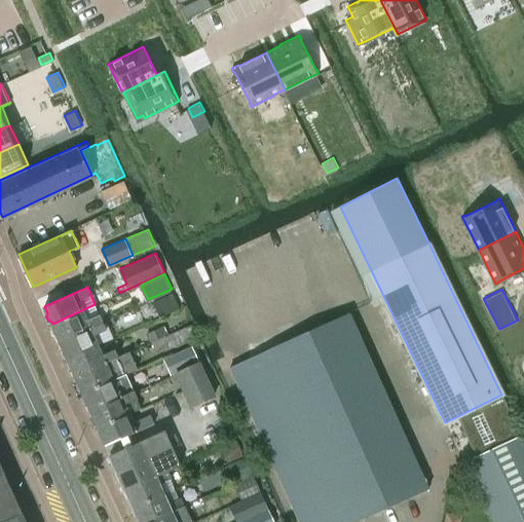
[(156,300),(162,315),(183,306),(176,291),(156,300)]
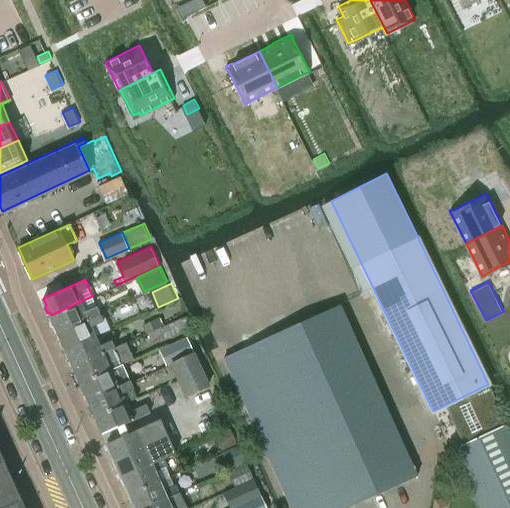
[(99,312),(92,296),(51,315),(52,317),(50,319),(52,324),(55,324),(58,331),(99,312)]
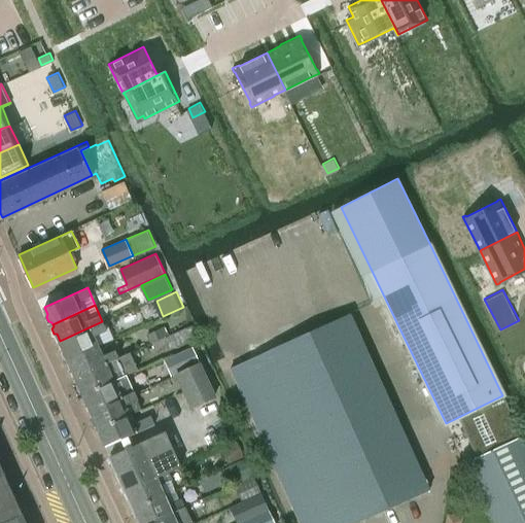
[(352,522),(414,495),(429,488),(350,313),(232,365),(302,522),(352,522)]
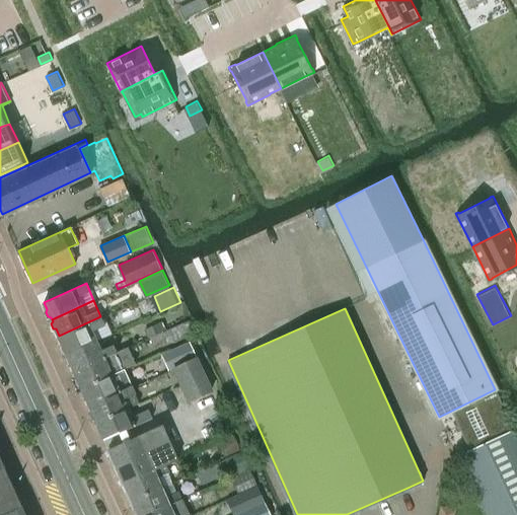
[(66,351),(67,353),(96,340),(91,329),(104,324),(100,316),(59,336),(62,344),(61,346),(63,351),(66,351)]
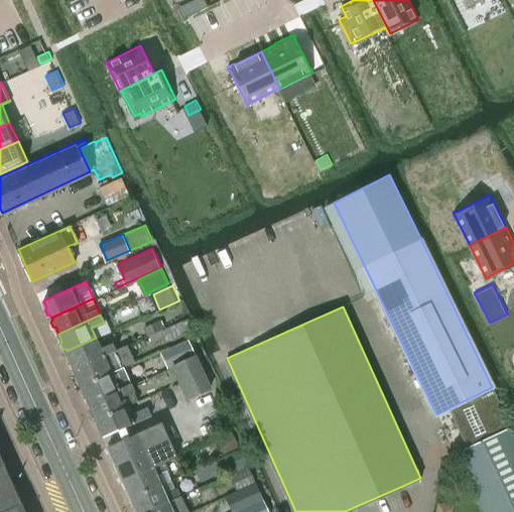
[(161,328),(166,339),(193,327),(187,315),(165,326),(161,328)]
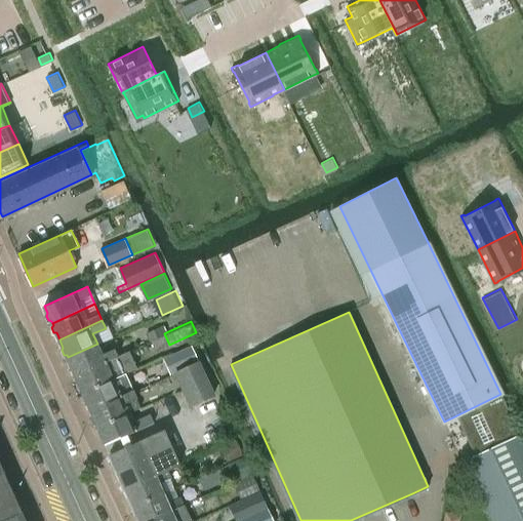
[(164,323),(147,330),(151,339),(164,333),(168,331),(164,323)]
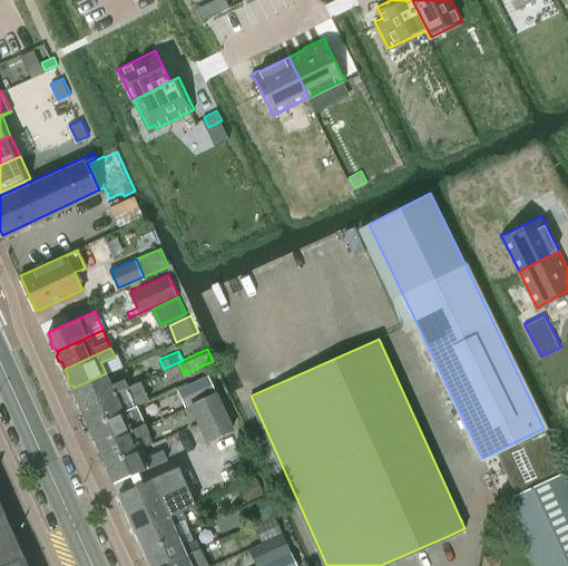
[(208,372),(189,382),(197,399),(217,390),(208,372)]
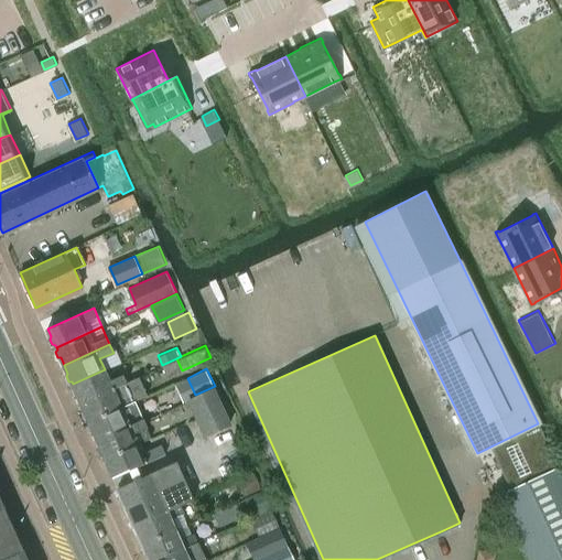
[(77,395),(80,401),(126,380),(122,374),(109,379),(105,369),(73,384),(73,386),(72,389),(74,394),(77,395)]
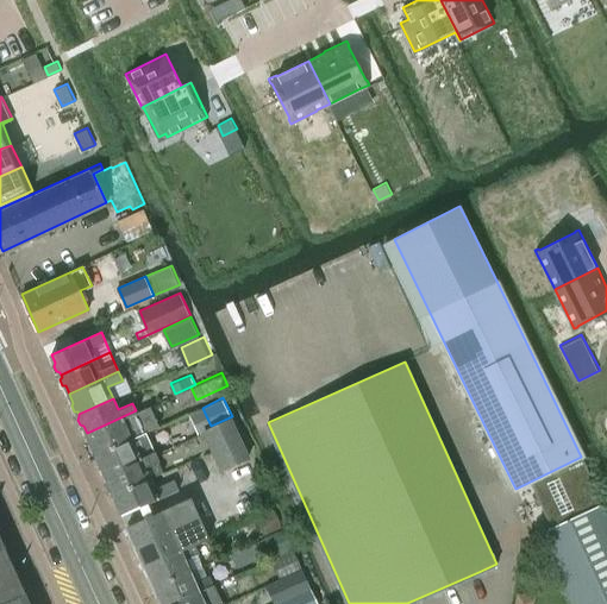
[(97,453),(145,432),(144,431),(158,425),(149,404),(136,410),(87,433),(91,441),(89,445),(92,451),(95,451),(97,453)]
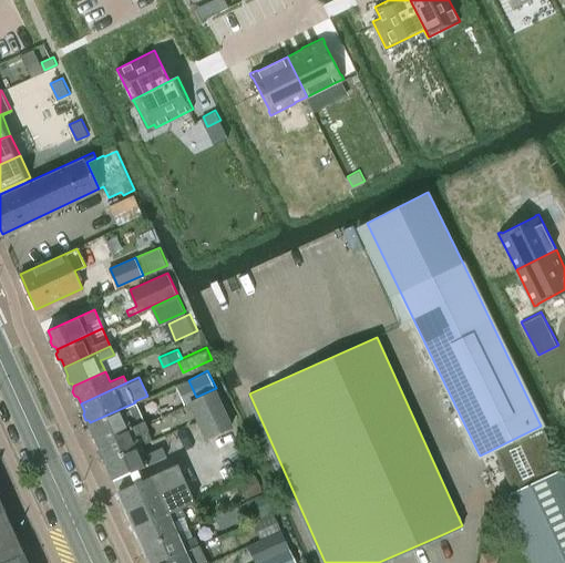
[(189,401),(197,418),(222,407),(214,390),(189,401)]
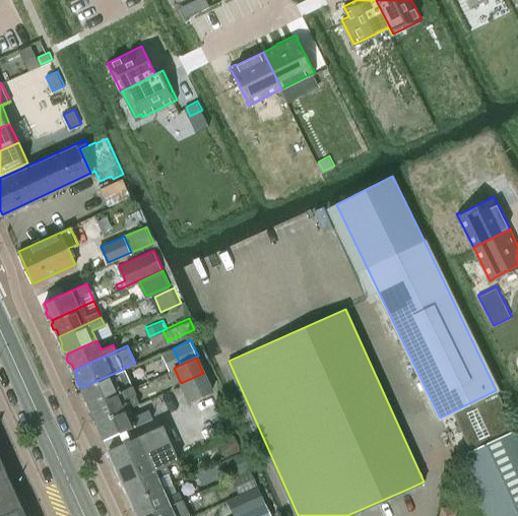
[(124,369),(82,387),(82,389),(81,392),(83,396),(86,397),(89,404),(132,385),(124,369)]
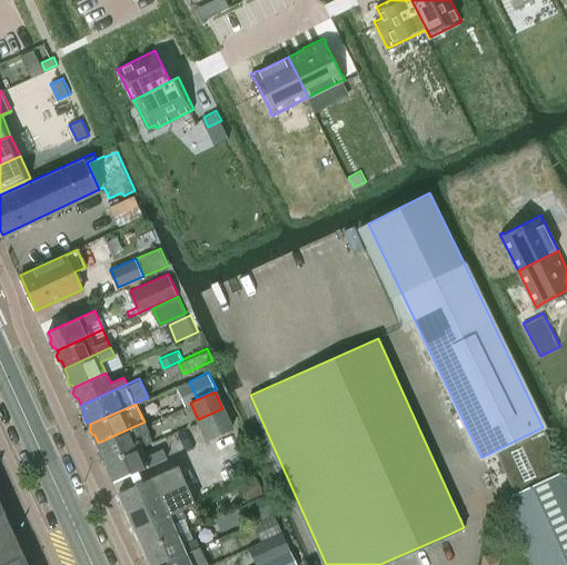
[(231,427),(222,408),(198,419),(207,438),(231,427)]
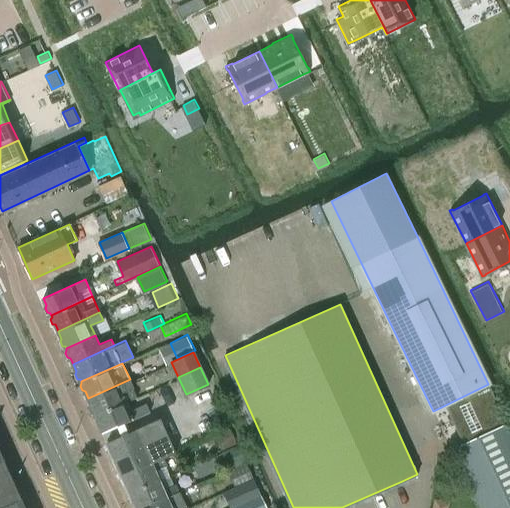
[(130,379),(88,398),(91,405),(90,407),(92,412),(95,413),(96,414),(125,401),(137,395),(130,379)]
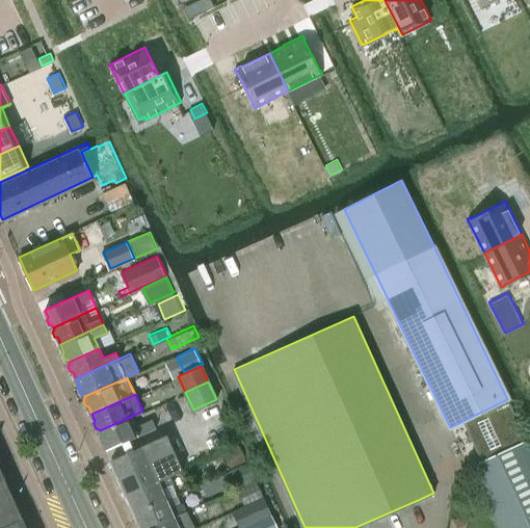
[(134,426),(130,417),(100,430),(108,449),(157,426),(153,418),(134,426)]
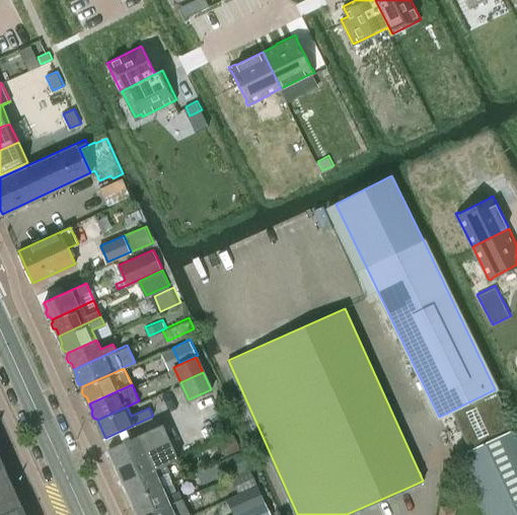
[(109,454),(116,466),(171,441),(163,423),(109,447),(112,453),(109,454)]
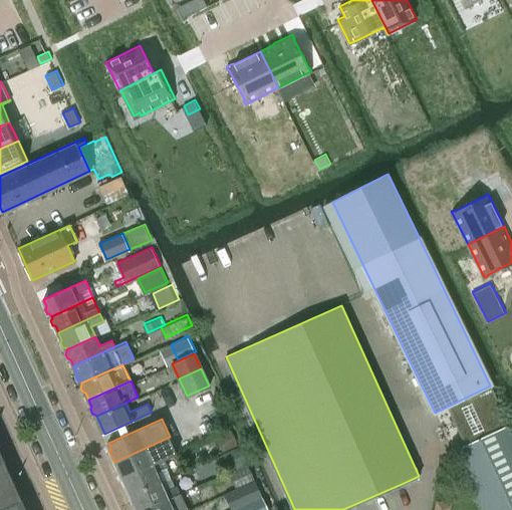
[(511,428),(510,425),(466,445),(495,509),(511,509),(511,428)]
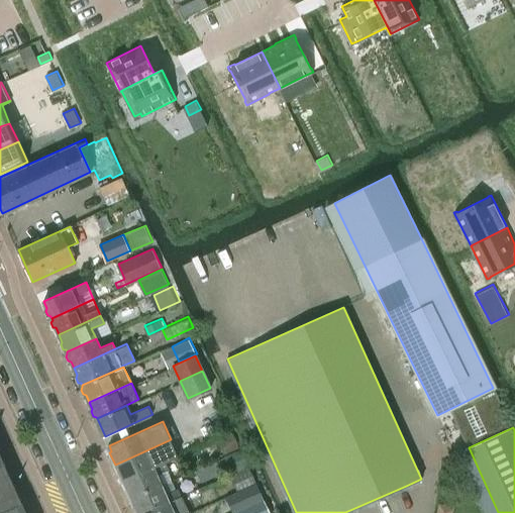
[(232,431),(222,435),(227,447),(237,442),(232,431)]
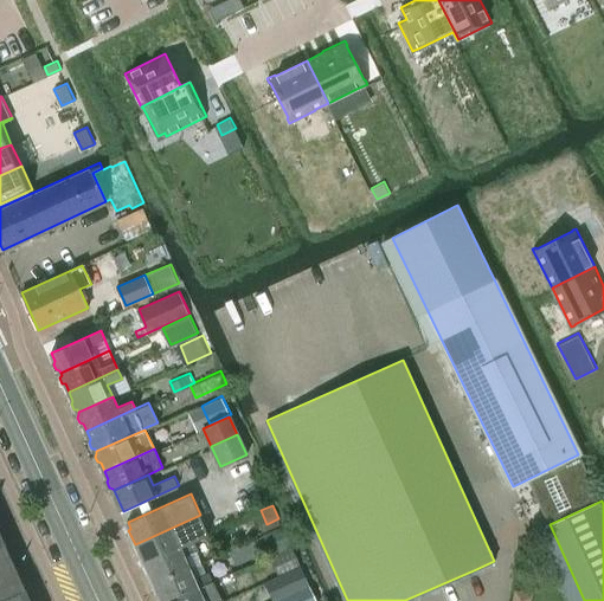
[(142,554),(146,562),(196,540),(196,541),(209,534),(200,515),(135,544),(139,554),(142,554)]
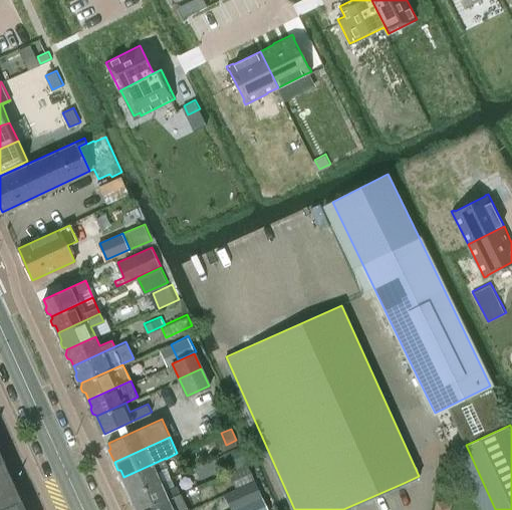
[(227,452),(234,467),(247,461),(240,446),(227,452)]
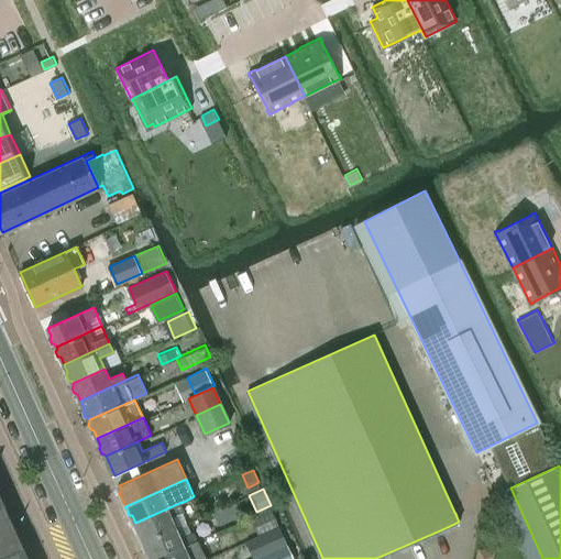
[(136,533),(141,543),(176,527),(172,517),(185,511),(182,503),(182,502),(135,523),(139,529),(136,533)]
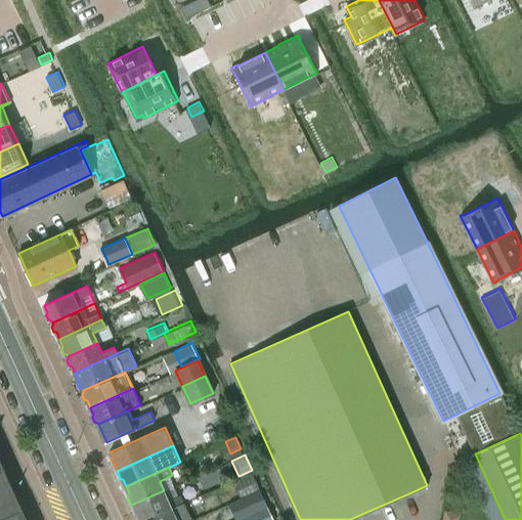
[(0,519),(23,511),(4,470),(0,472),(0,519)]
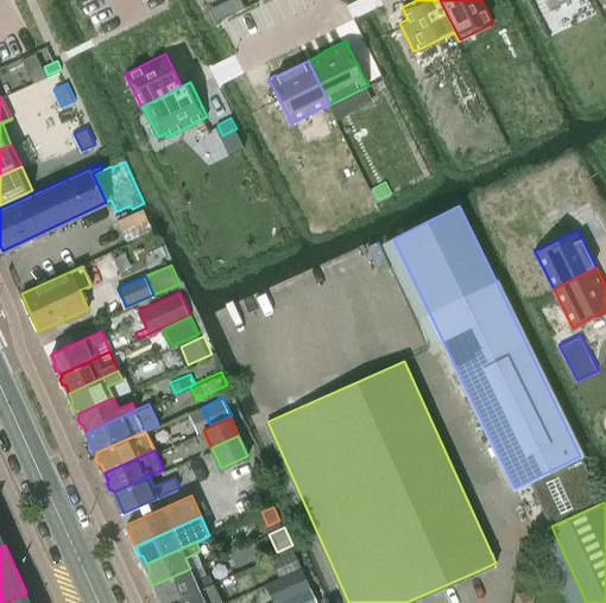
[(301,566),(291,547),(272,556),(281,576),(301,566)]
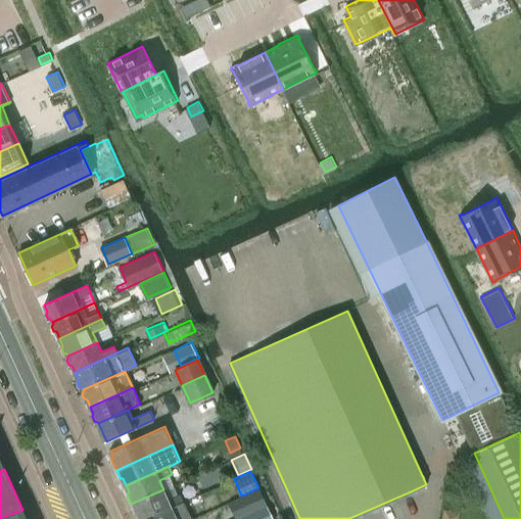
[(138,513),(140,518),(142,518),(184,501),(181,494),(179,496),(174,485),(163,489),(131,504),(135,512),(138,513)]
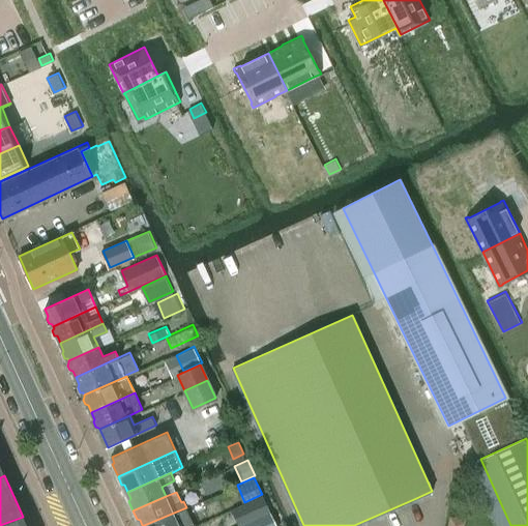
[(261,496),(234,507),(240,523),(267,510),(261,496)]
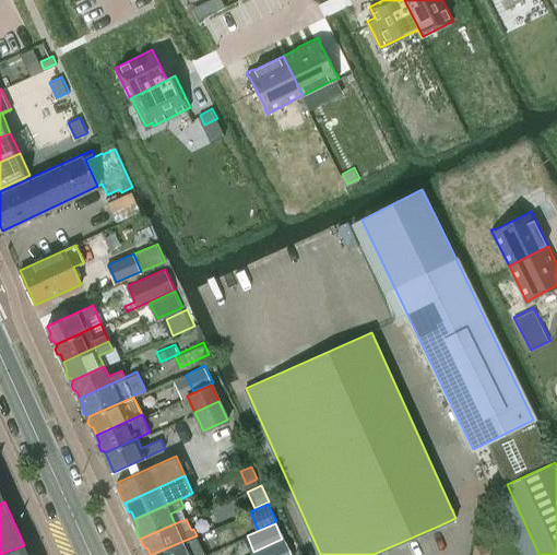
[(197,535),(152,554),(201,554),(204,554),(197,535)]
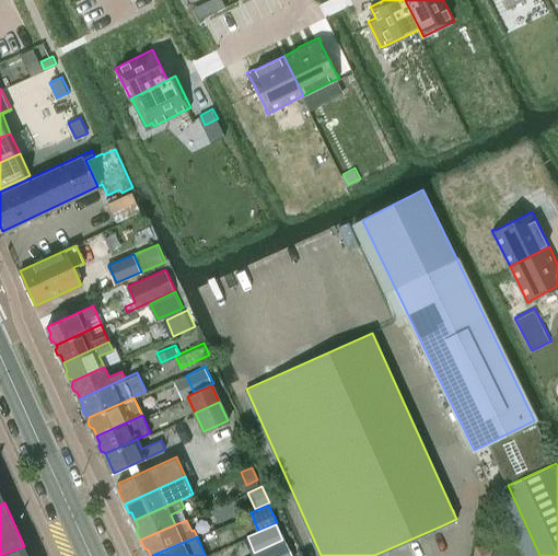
[(255,555),(289,555),(282,541),(255,554),(255,555)]
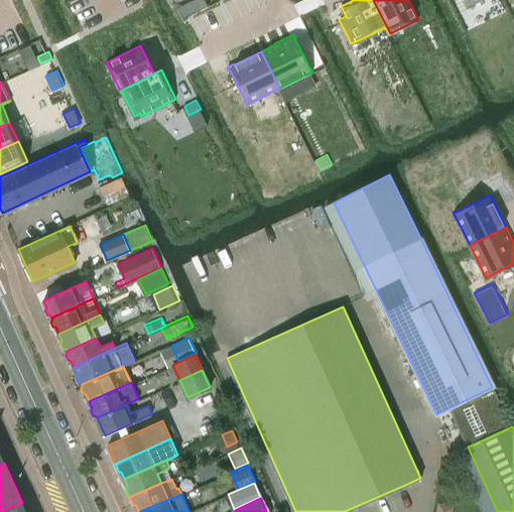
[(26,511),(22,502),(22,503),(0,511),(26,511)]
